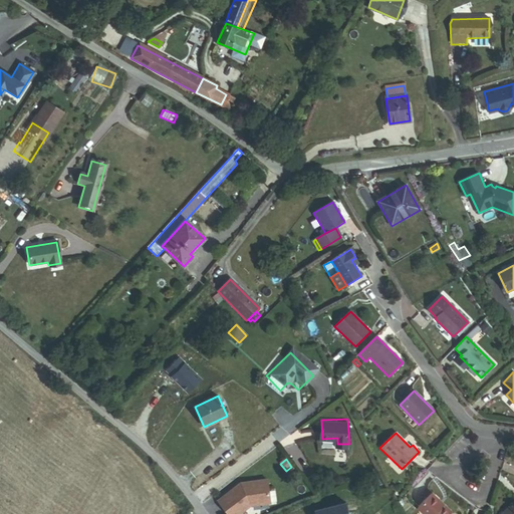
[(237,489),(236,487),(217,502),(226,513),(239,513),(249,507),(252,506),(271,502),(270,501),(268,490),(265,479),(242,484),(242,485),(237,489)]
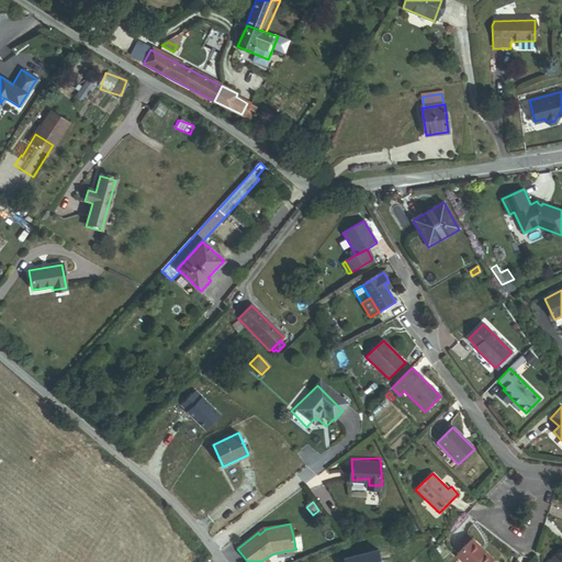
[(293,536),(295,548),(302,546),(300,535),(293,536)]
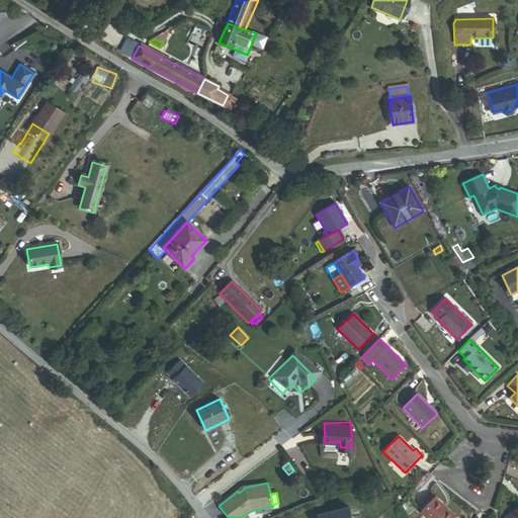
[(427,517),(453,517),(455,517),(436,497),(421,512),(427,517)]
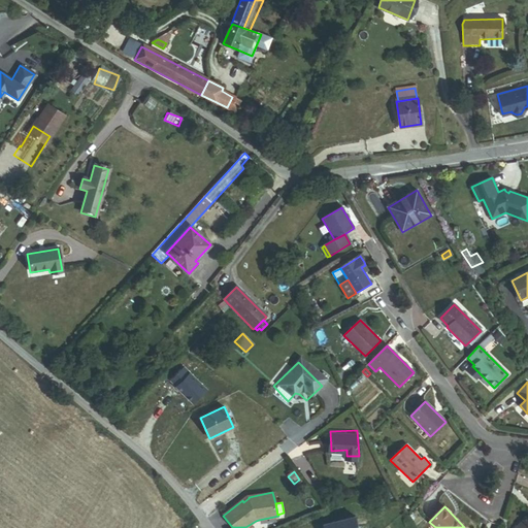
[(358,527),(354,510),(342,514),(344,520),(312,527),(358,527)]
